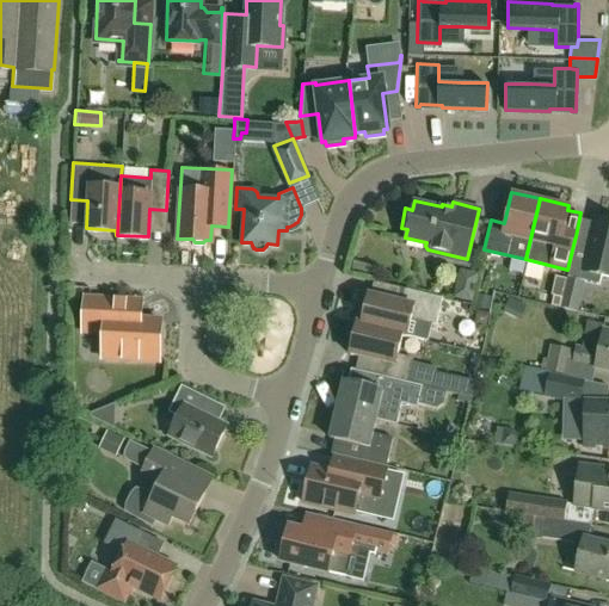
[(576,308),(583,278),(597,280),(600,272),(608,274),(608,218),(595,216),(590,240),(576,236),(574,240),(567,270),(566,274),(559,305),(576,308)]
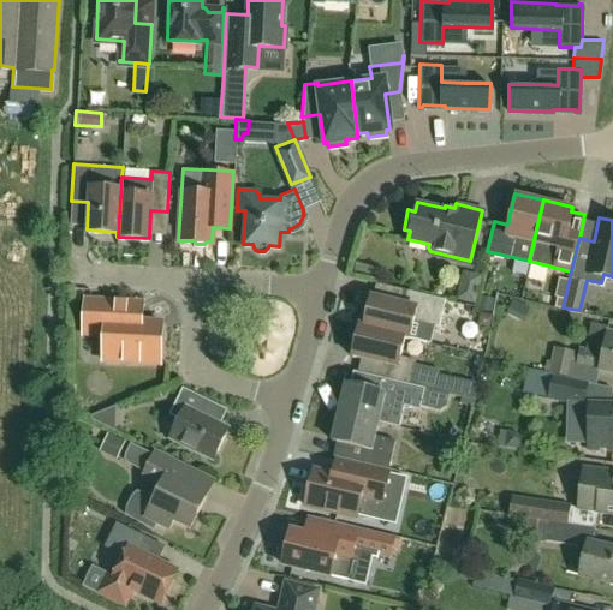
[(358,323),(409,335),(412,320),(414,318),(438,324),(445,297),(408,288),(404,303),(370,294),(369,297),(364,298),(362,309),(365,314),(363,323),(358,322),(358,323)]
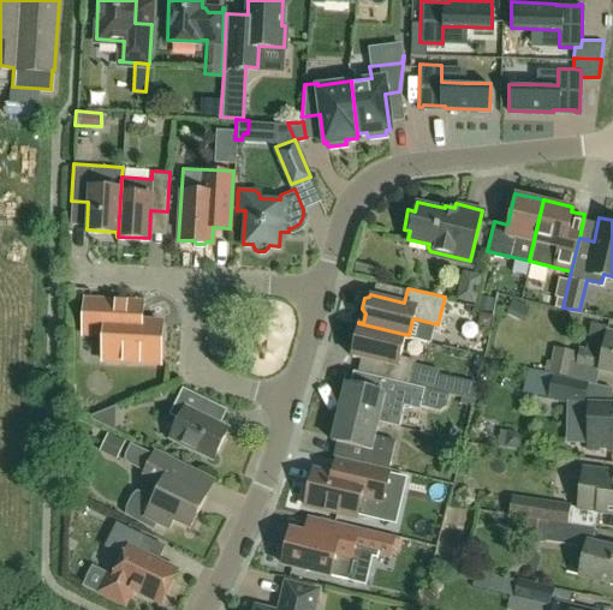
[(159,360),(161,320),(142,318),(143,300),(117,299),(85,297),(83,330),(103,332),(102,357),(159,360)]
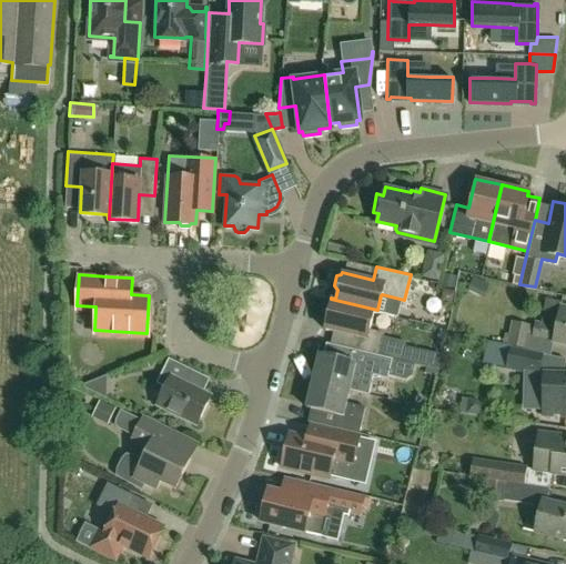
[(565,304),(559,303),(559,300),(544,296),(538,319),(534,318),(531,333),(565,340),(565,304)]
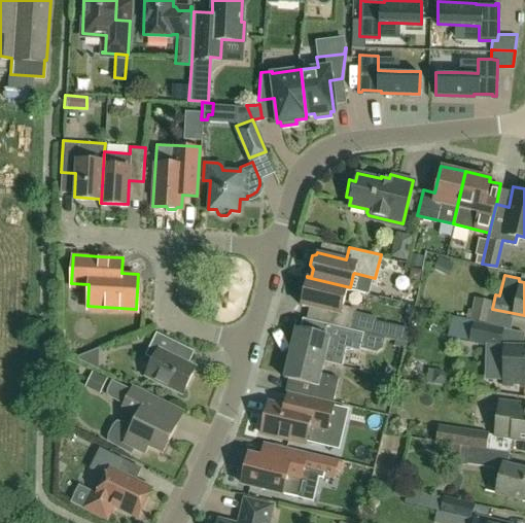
[(350,288),(350,287),(307,277),(305,286),(300,288),(298,298),(301,302),(301,303),(325,309),(322,321),(324,321),(349,327),(354,307),(342,304),(346,287),(350,288)]
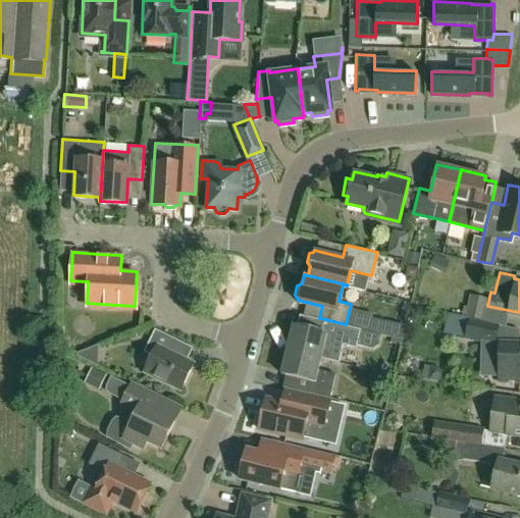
[(462,304),(462,305),(461,313),(447,311),(447,312),(480,318),(482,306),(486,306),(487,297),(468,293),(466,305),(462,304)]
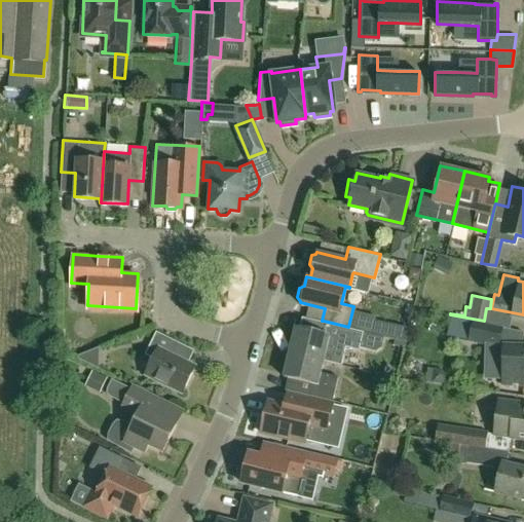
[(485,321),(484,321),(450,314),(445,333),(468,338),(497,344),(501,326),(485,323),(485,321)]
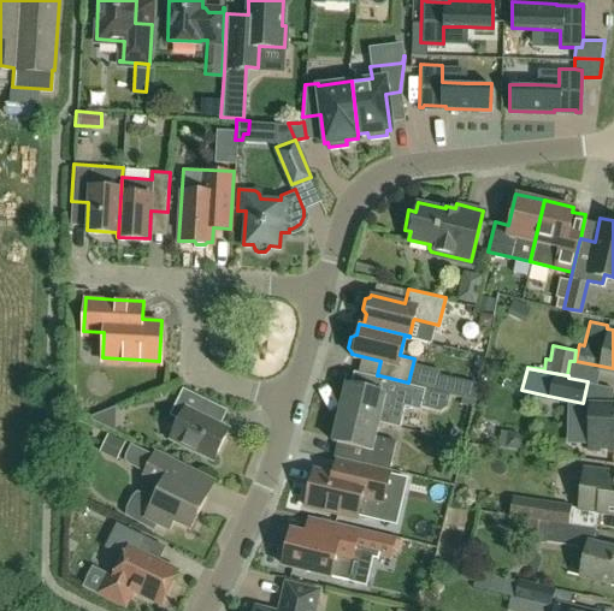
[(478,381),(438,373),(435,389),(448,392),(474,398),(478,381)]
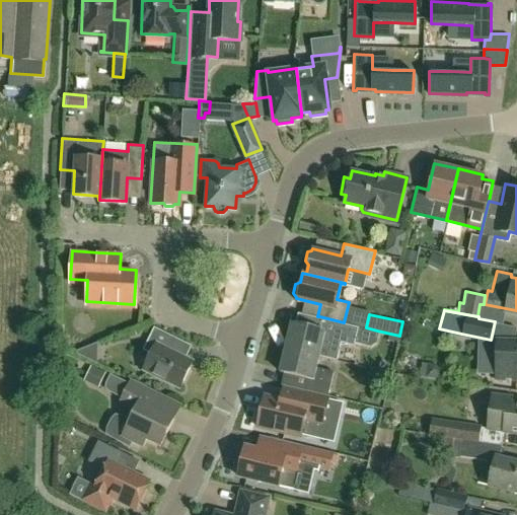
[(318,354),(336,358),(340,341),(353,344),(357,325),(344,322),(319,316),(316,328),(290,322),(285,346),(318,354)]
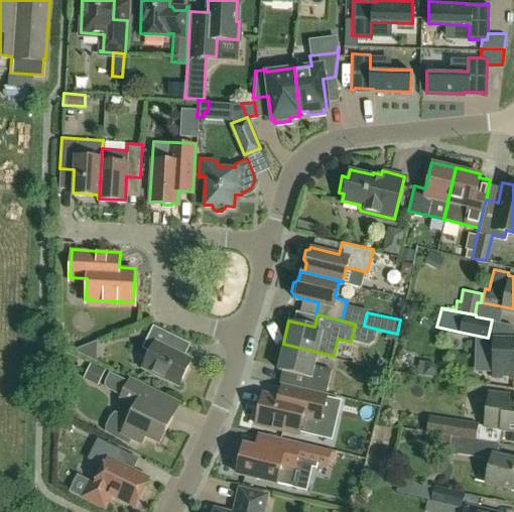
[(167,346),(174,334),(152,323),(141,345),(149,349),(142,365),(177,383),(190,358),(167,346)]
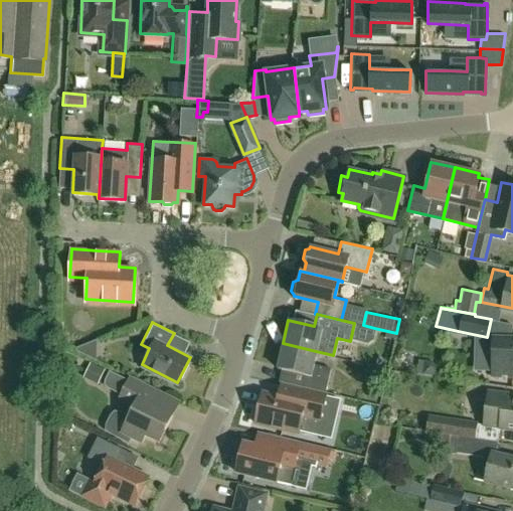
[(512,337),(491,337),(490,374),(510,374),(510,364),(512,364),(512,337)]
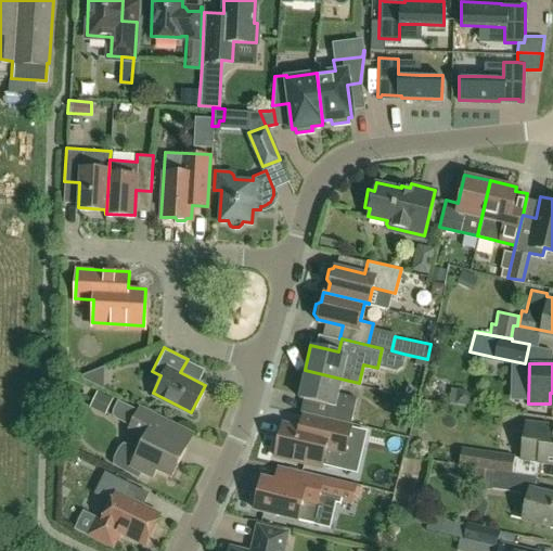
[(337,392),(341,379),(305,370),(298,395),(326,402),(324,414),(350,421),(356,396),(337,392)]
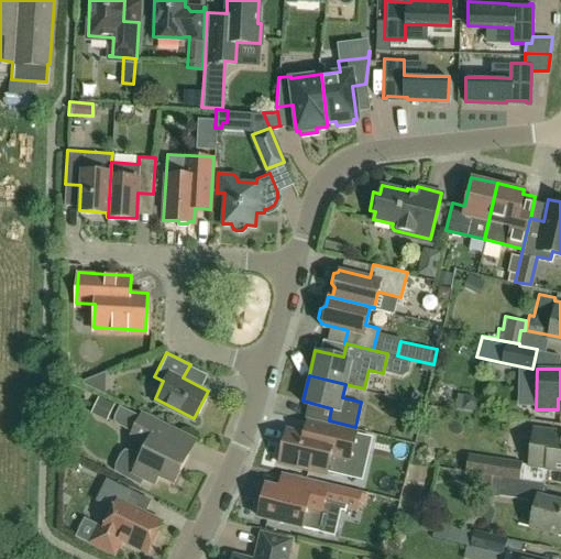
[(131,426),(133,409),(119,407),(117,424),(131,426)]
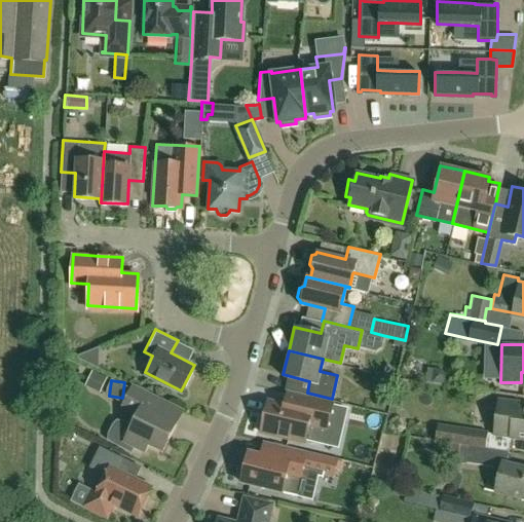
[(129,452),(134,444),(144,449),(147,442),(161,449),(175,421),(160,414),(167,402),(132,384),(131,387),(123,402),(122,403),(139,411),(132,424),(120,418),(115,418),(111,422),(106,431),(105,438),(110,442),(129,452)]
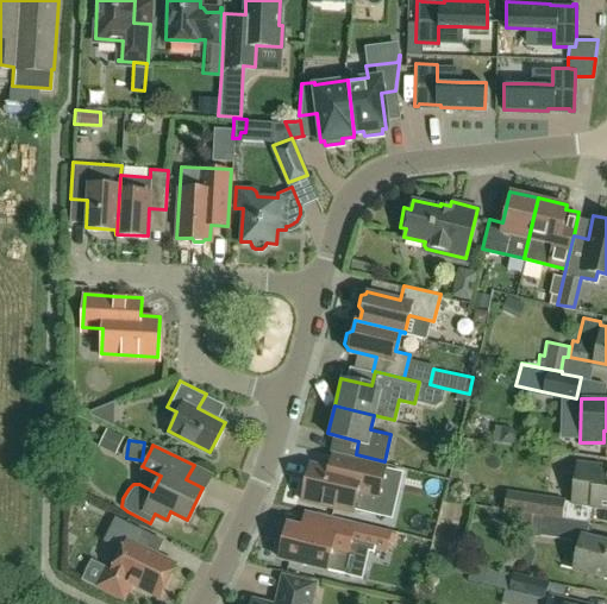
[(330,452),(326,466),(308,463),(301,497),(351,509),(356,490),(377,495),(385,465),(330,452)]
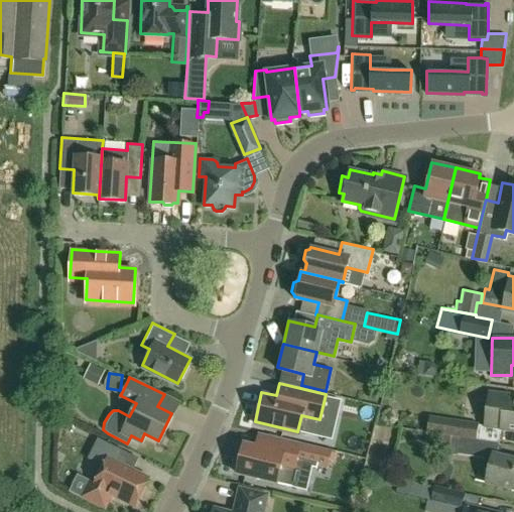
[(427,413),(424,430),(450,434),(458,434),(484,438),(496,440),(498,426),(499,426),(513,428),(513,399),(506,399),(507,393),(490,391),(486,424),(452,419),(452,417),(427,413)]
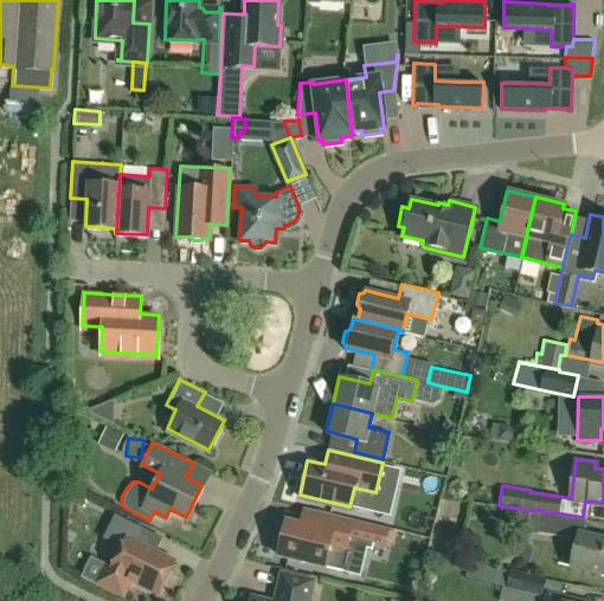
[(339,568),(344,545),(345,545),(346,538),(383,548),(387,528),(351,519),(304,509),(301,523),(286,519),(277,553),(323,564),(339,568)]
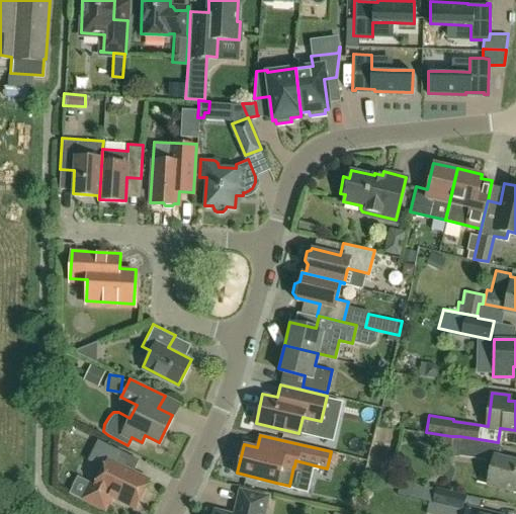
[(451,436),(448,453),(457,455),(458,453),(484,457),(486,440),(459,436),(451,436)]
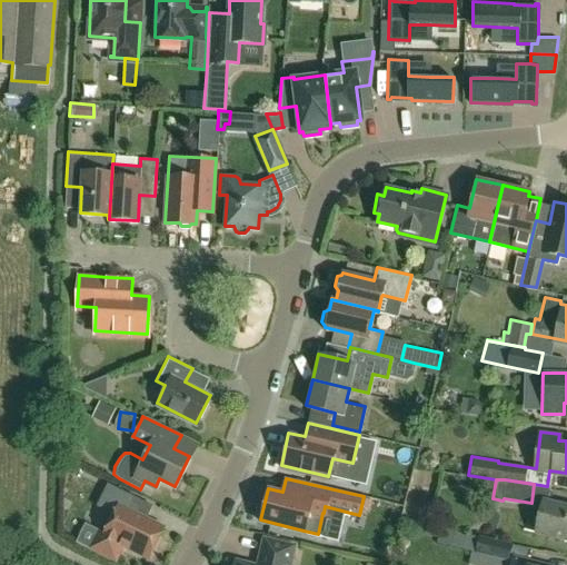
[(125,507),(131,494),(132,493),(107,481),(96,503),(113,513),(103,533),(98,529),(90,545),(115,556),(121,543),(147,555),(162,525),(125,507)]
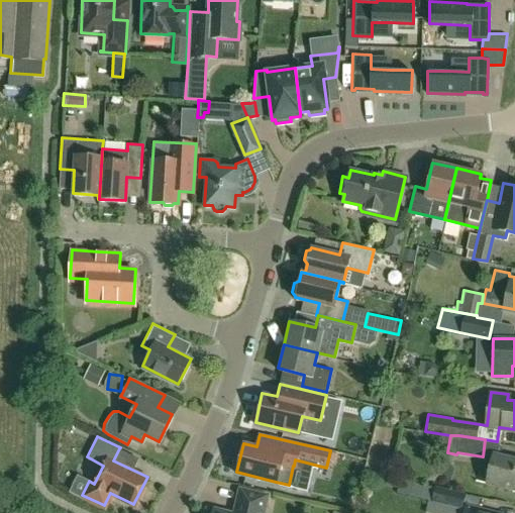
[(491,454),(490,457),(485,481),(514,488),(514,458),(495,454),(491,454)]
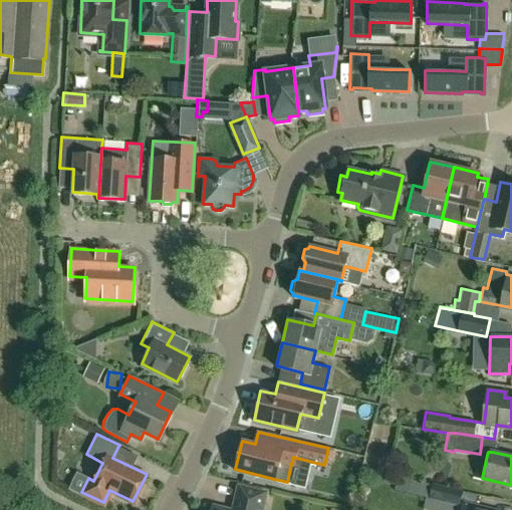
[(415,494),(427,497),(457,505),(462,489),(431,481),(431,482),(419,480),(415,494)]
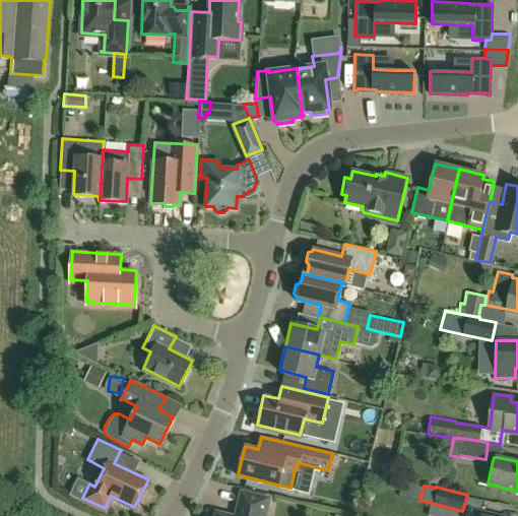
[(234,515),(235,515),(262,515),(267,497),(241,490),(234,515)]
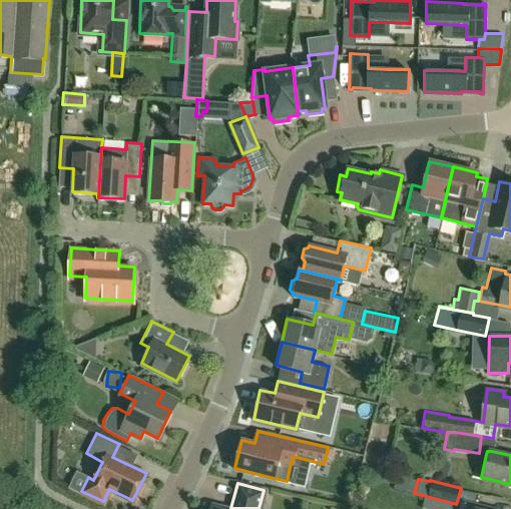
[(496,508),(459,500),(457,508),(496,508)]
